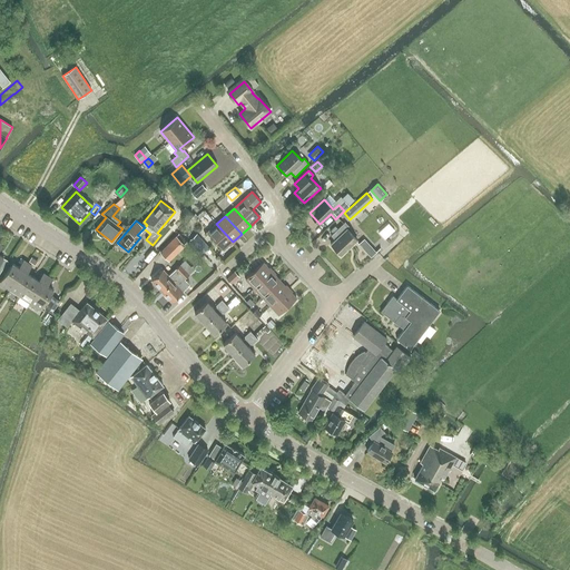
[(341,255),(357,239),(347,229),(350,227),(345,223),(331,236),(335,241),(331,244),(341,255)]
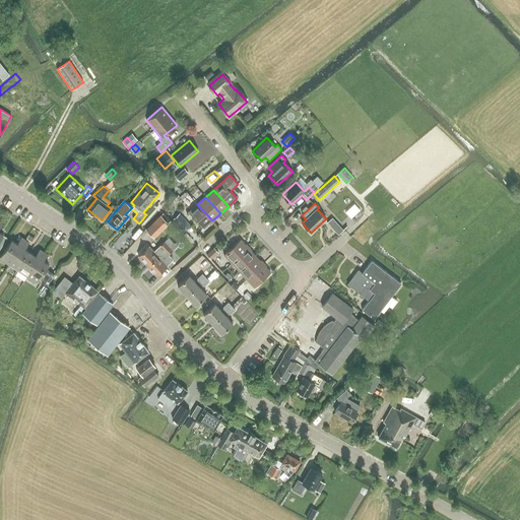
[(204,229),(212,220),(197,204),(189,212),(204,229)]
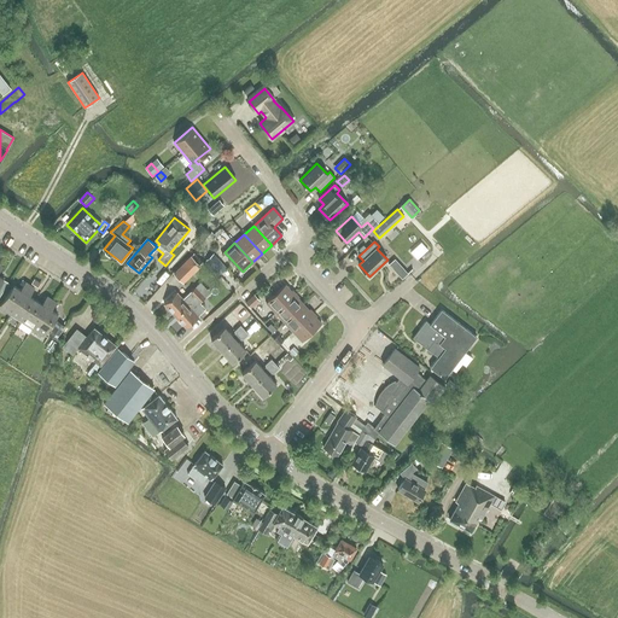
[(226,268),(214,254),(205,261),(219,275),(226,268)]
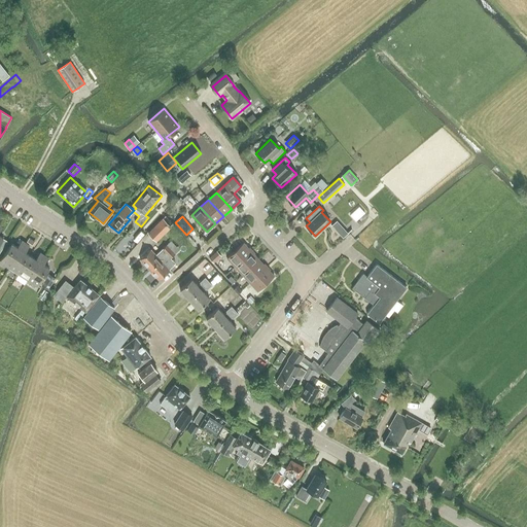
[(148,234),(156,241),(171,226),(163,218),(148,234)]
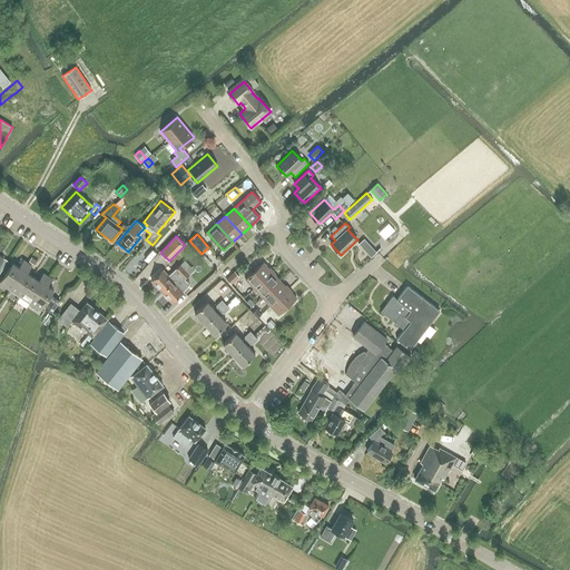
[(359,244),(363,248),(369,243),(364,238),(359,244)]
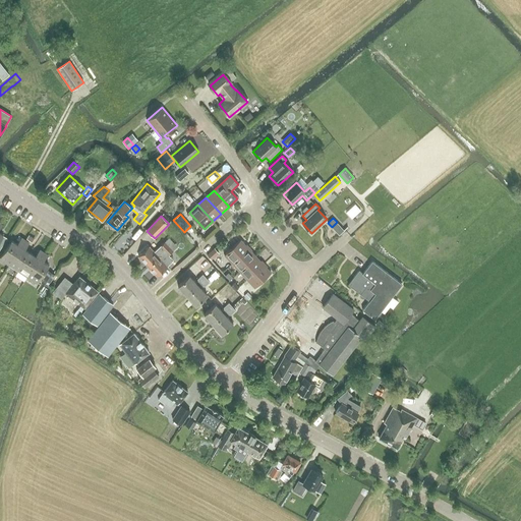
[(0,257),(9,265),(25,240),(21,238),(17,244),(11,241),(0,257)]
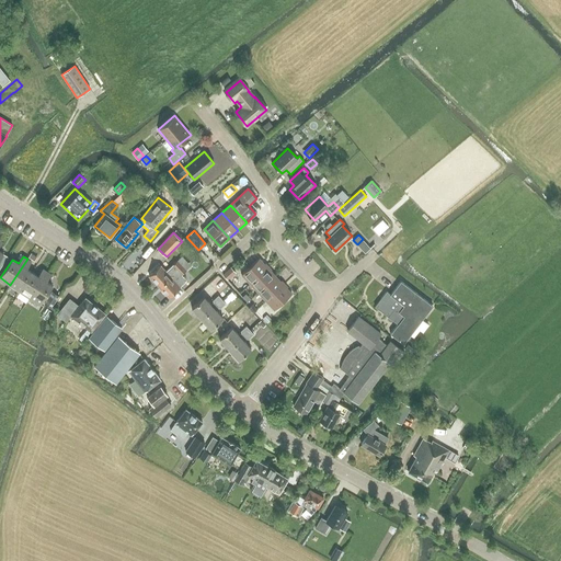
[(20,292),(32,273),(26,268),(31,262),(27,259),(10,285),(20,292)]
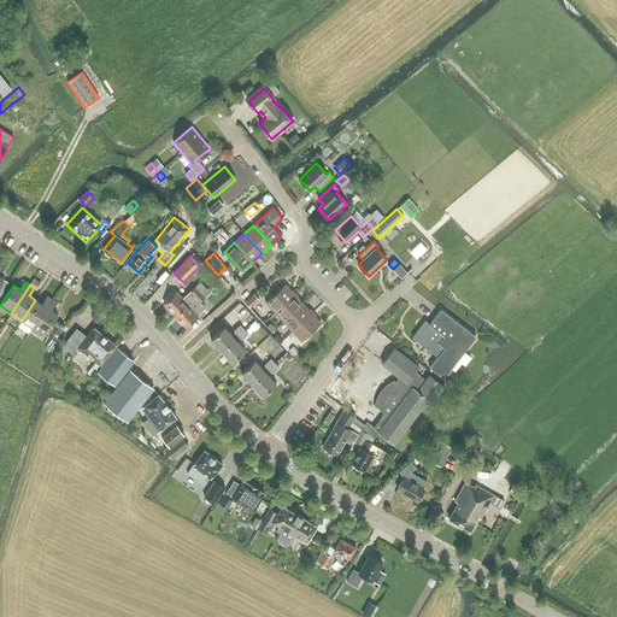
[(275,312),(294,294),(285,285),(265,303),(275,312)]
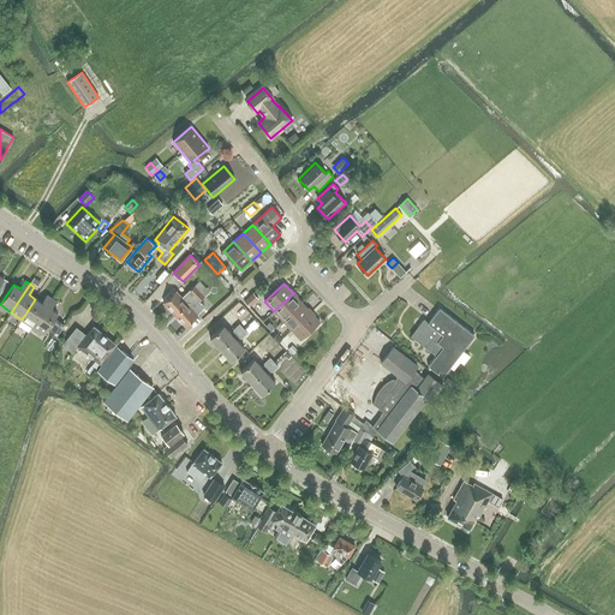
[(193,296),(199,291),(195,286),(189,291),(193,296)]
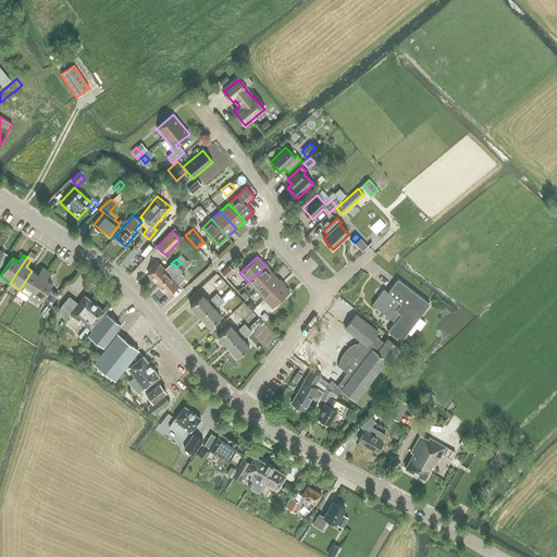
[(148,274),(158,285),(169,274),(159,263),(148,274)]
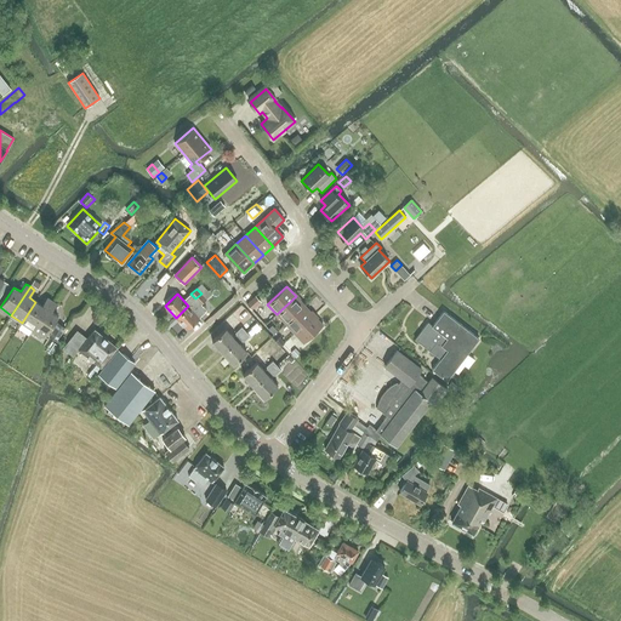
[(206,300),(201,294),(195,298),(200,305),(206,300)]
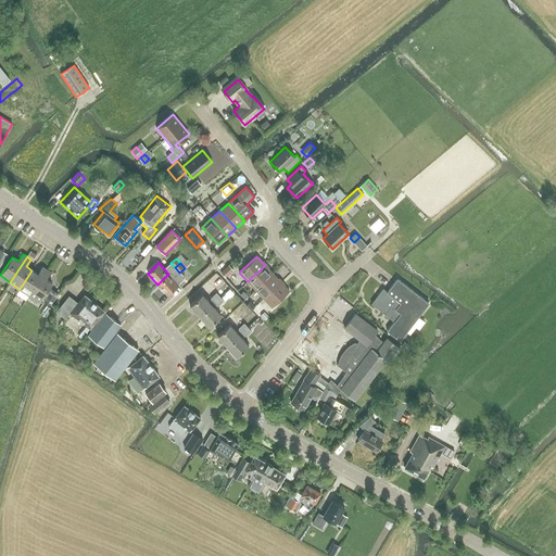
[(234,269),(229,264),(220,272),(226,277),(234,269)]
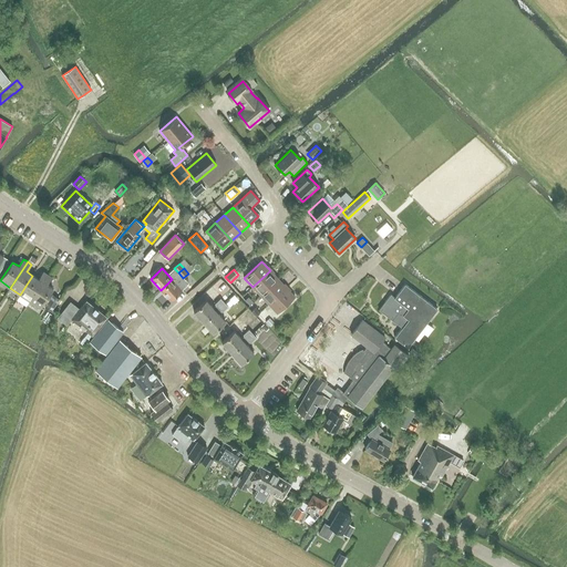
[(260,296),(278,279),(270,270),(253,287),(260,296)]
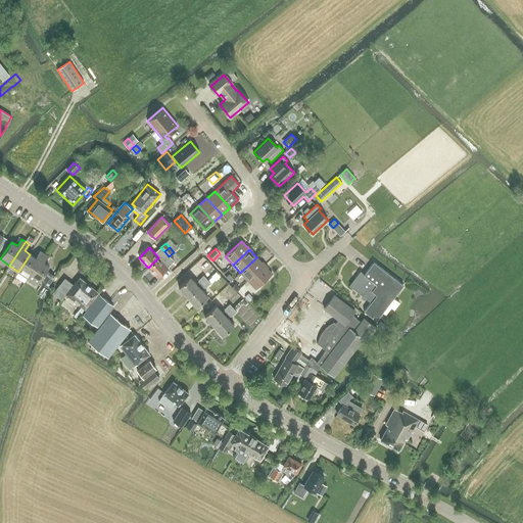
[(28,278),(44,253),(40,251),(36,257),(30,254),(18,272),(28,278)]
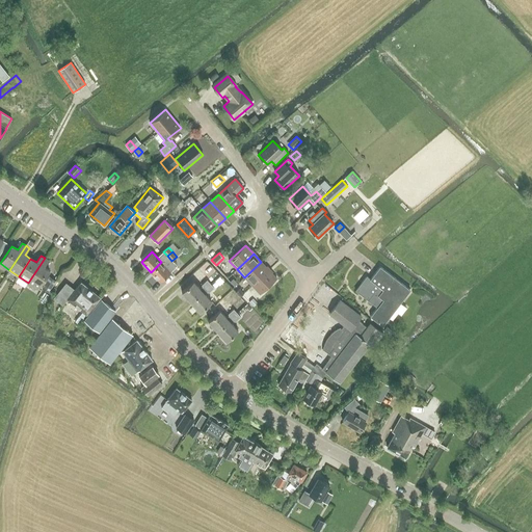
[(48,260),(45,258),(28,283),(37,289),(50,271),(44,267),(48,260)]
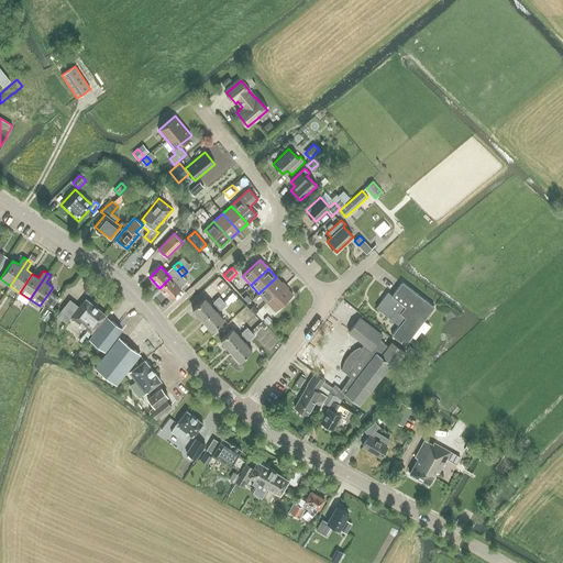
[(170,277),(159,288),(169,299),(180,288),(170,277)]
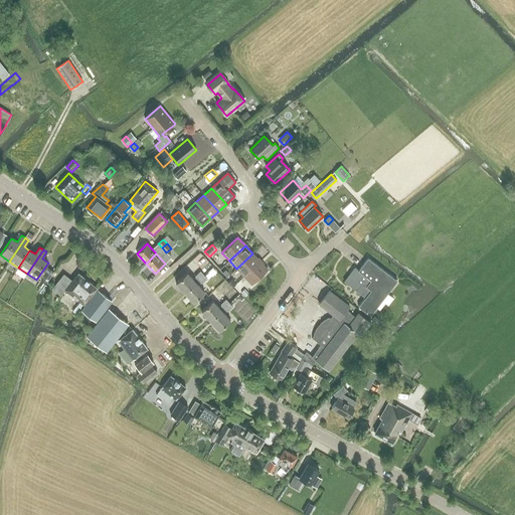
[(244,277),(261,262),(252,253),(236,269),(244,277)]
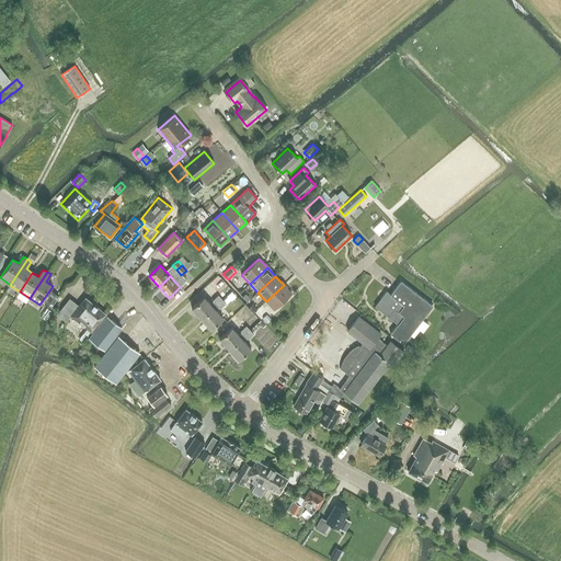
[(433,306),(401,281),(391,295),(387,292),(375,307),(398,324),(390,334),(403,344),(433,306)]
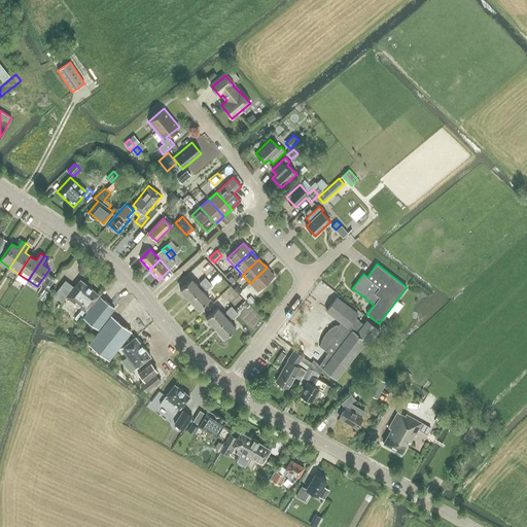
[(274,276),(267,268),(250,283),(257,291),(274,276)]
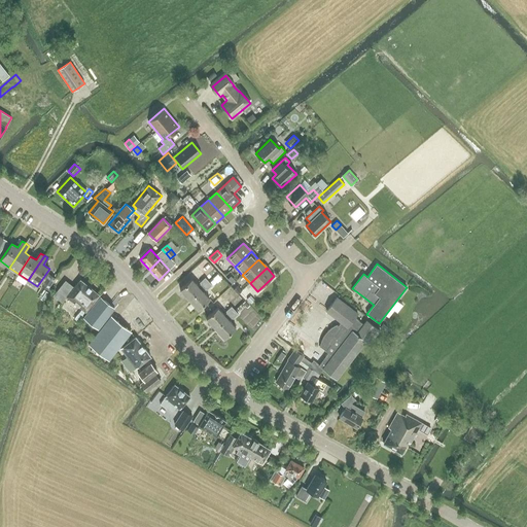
[(56,278),(48,274),(41,285),(47,290),(56,278)]
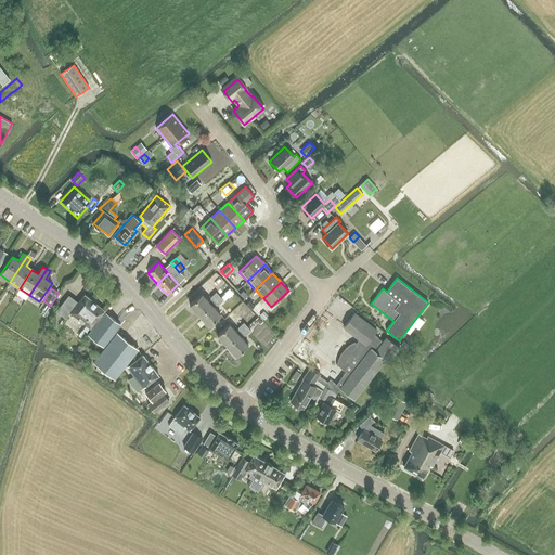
[(199,315),(220,296),(216,293),(210,297),(211,298),(208,301),(202,294),(190,305),(199,315)]
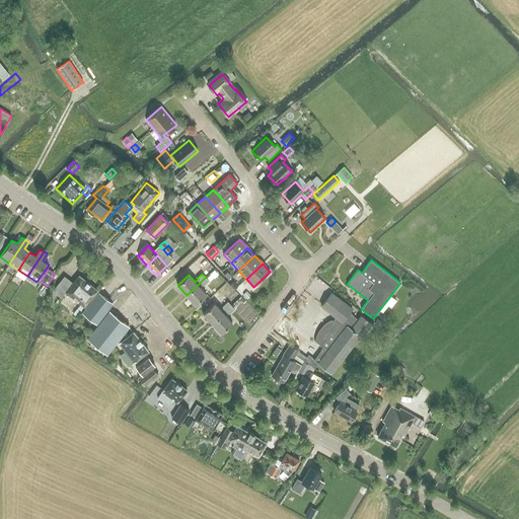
[(95,293),(97,290),(79,275),(73,283),(65,277),(54,291),(62,297),(66,292),(81,304),(74,313),(77,316),(85,306),(95,293)]
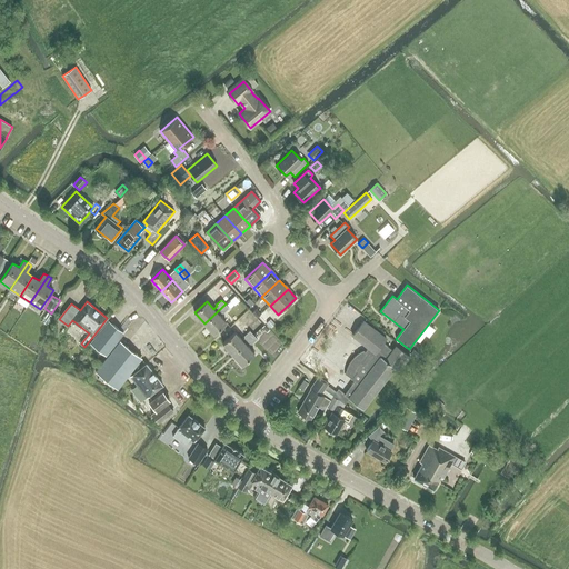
[(205,323),(213,333),(226,322),(219,315),(222,312),(223,313),(229,308),(226,303),(205,323)]
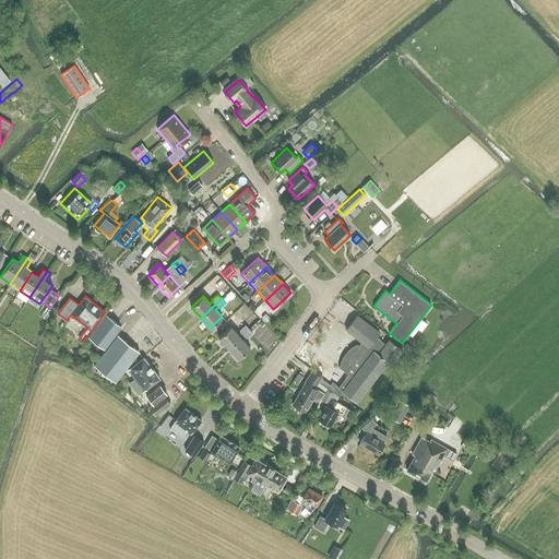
[(248,307),(252,311),(257,308),(252,302),(248,307)]
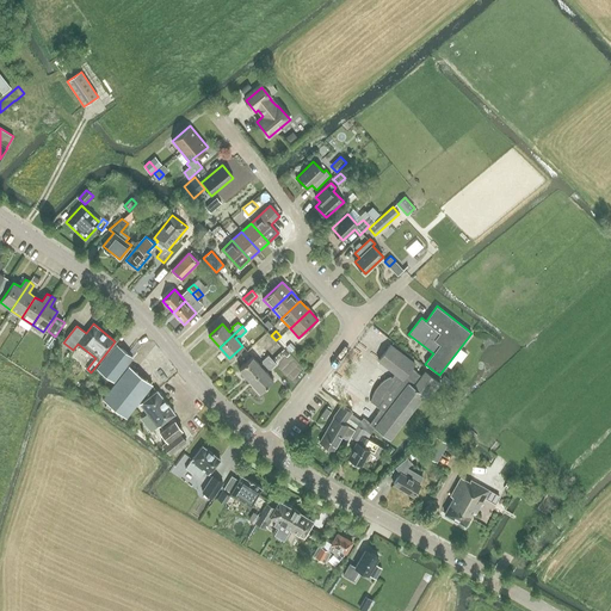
[(260,352),(272,341),(266,335),(254,347),(260,352)]
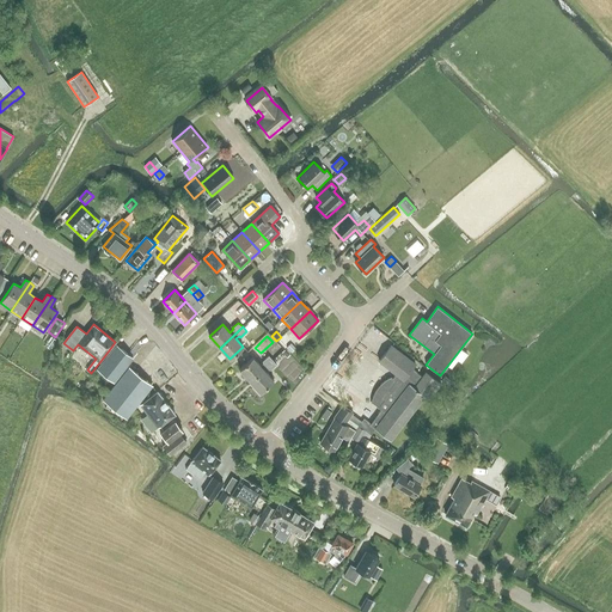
[(115,348),(112,346),(101,361),(103,362),(98,368),(114,381),(133,357),(116,344),(115,348)]
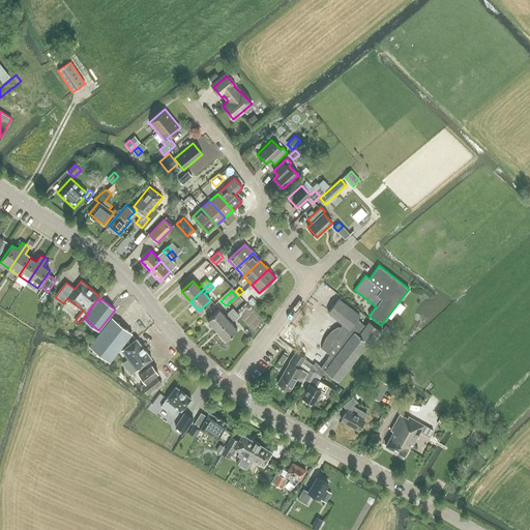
[(310,361),(304,358),(302,362),(321,376),(325,371),(337,381),(367,343),(372,346),(382,332),(369,322),(365,326),(357,320),(360,316),(339,299),(328,313),(333,317),(343,325),(340,328),(337,329),(336,329),(335,329),(333,330),(332,330),(331,331),(330,332),(329,333),(327,335),(326,336),(325,339),(324,342),(324,344),(324,347),(324,349),(326,351),(330,355),(321,366),(315,362),(314,364),(310,361)]
